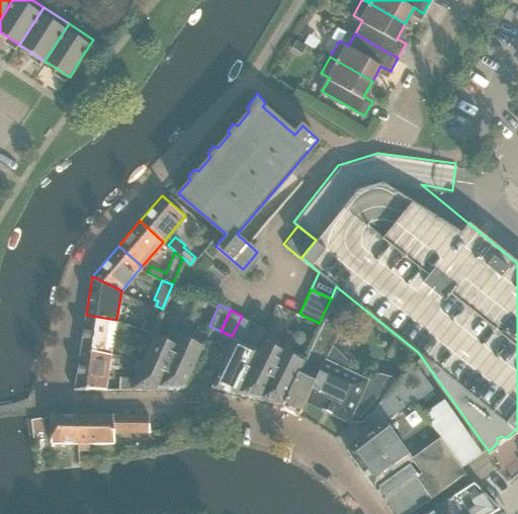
[(111,351),(116,320),(86,315),(81,349),(111,351)]
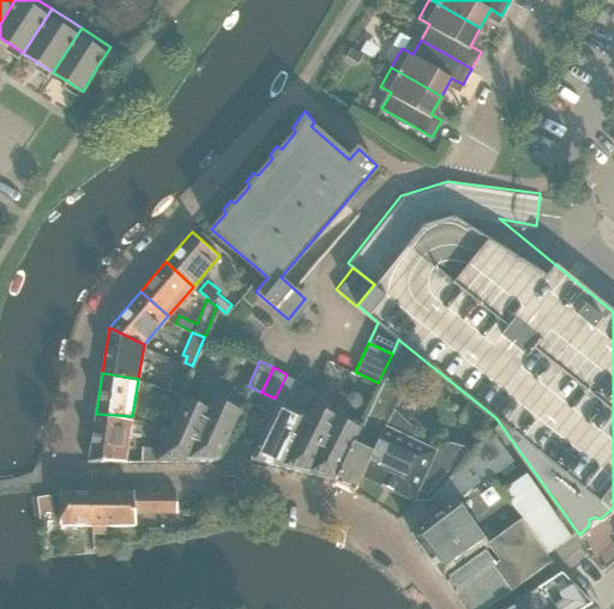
[(280,401),(302,411),(313,386),(287,374),(275,398),(280,401)]
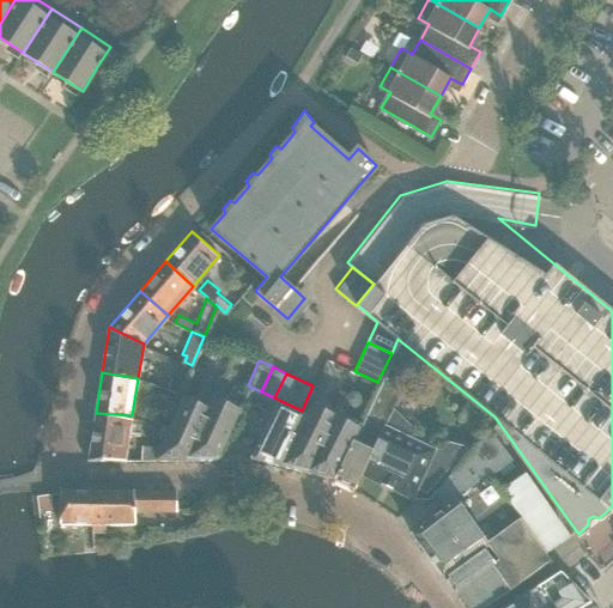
[(376,441),(392,411),(392,409),(405,383),(386,374),(360,425),(359,425),(353,437),(335,476),(354,486),(362,473),(360,472),(376,441)]
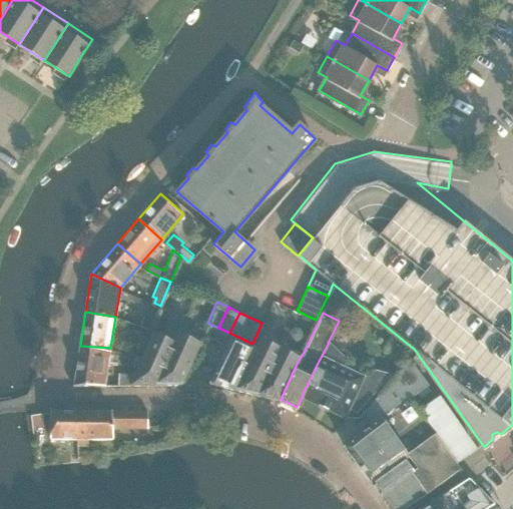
[(204,334),(228,345),(232,336),(208,324),(204,334)]
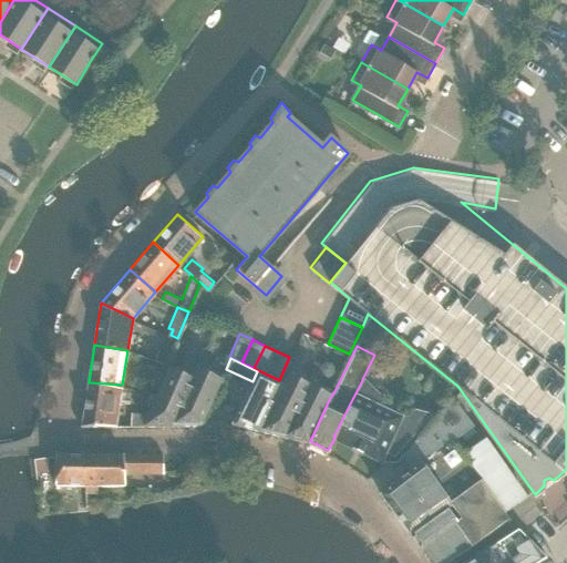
[(220,378),(197,367),(193,378),(171,368),(145,423),(200,423),(220,378)]
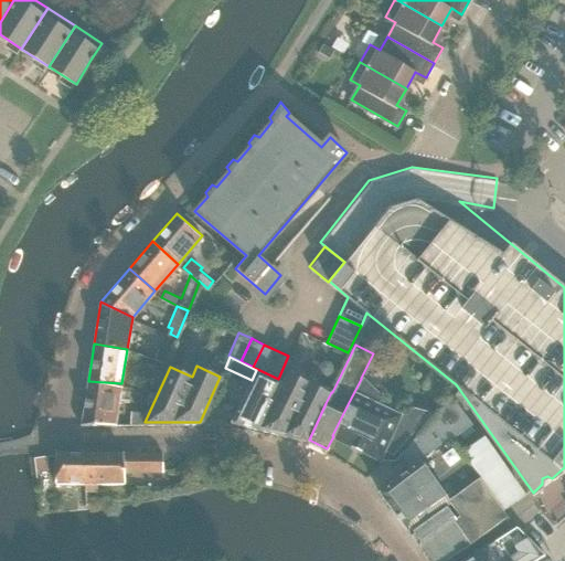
[(280,380),(278,379),(257,369),(256,370),(252,380),(232,421),(260,427),(278,391),(276,390),(280,380)]
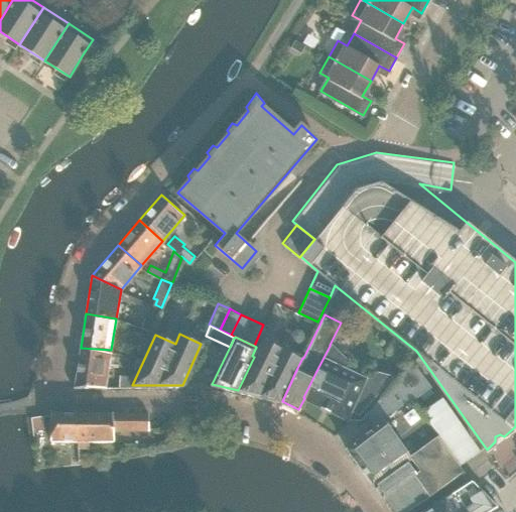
[(259,396),(283,348),(262,338),(257,347),(256,347),(252,356),(254,357),(238,390),(259,396)]
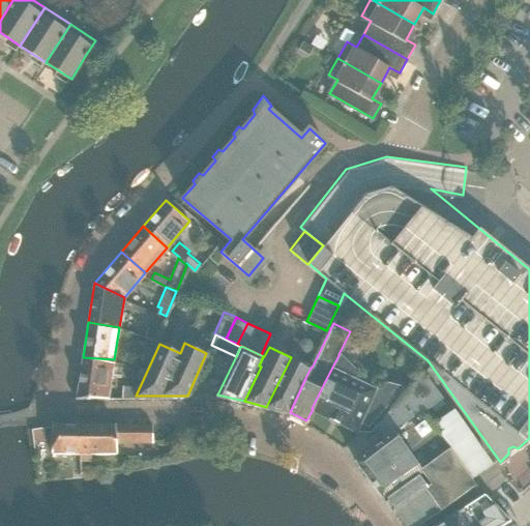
[(355,368),(339,355),(325,381),(313,409),(356,430),(359,422),(366,426),(364,428),(365,429),(404,384),(403,383),(402,384),(383,380),(376,388),(354,378),(355,368)]
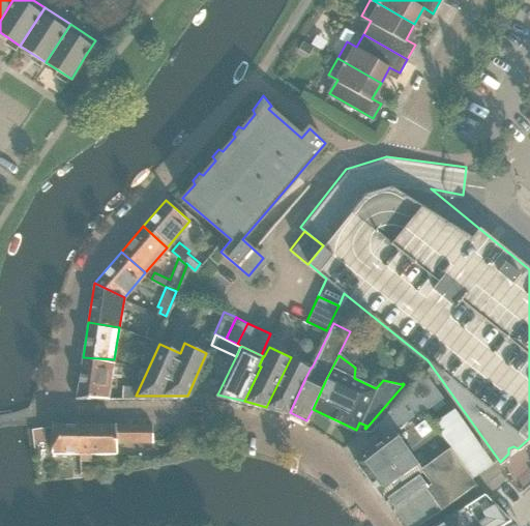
[(108,397),(114,359),(83,357),(77,397),(108,397)]
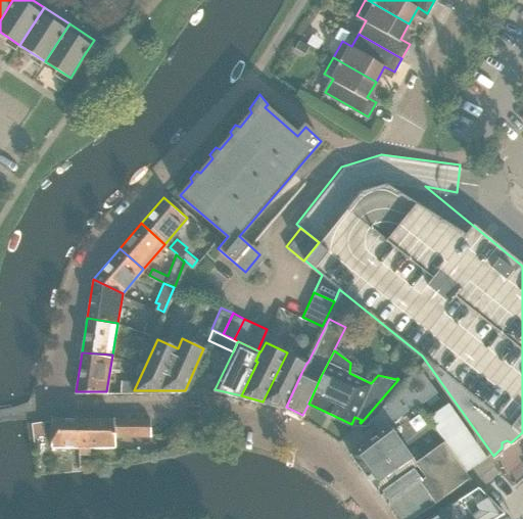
[(301,373),(306,363),(287,352),(263,402),(284,407),(286,407),(301,373)]
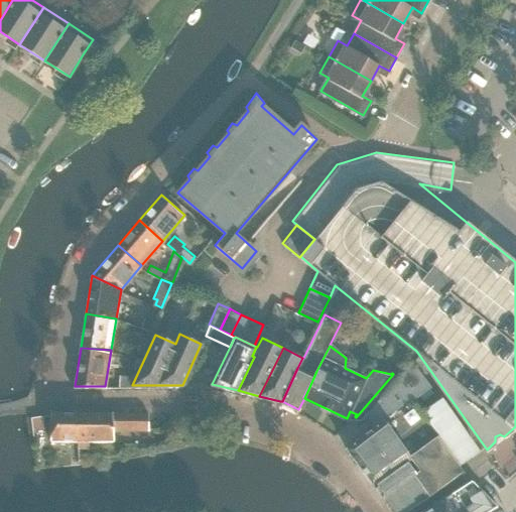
[(410,456),(437,435),(411,399),(431,385),(412,360),(367,412),(377,425),(346,449),(372,484),(409,457),(410,456)]
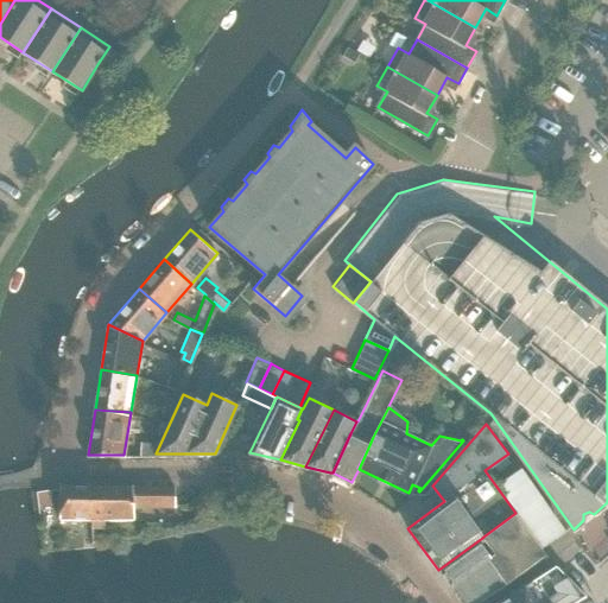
[(152,454),(158,439),(140,438),(139,454),(152,454)]
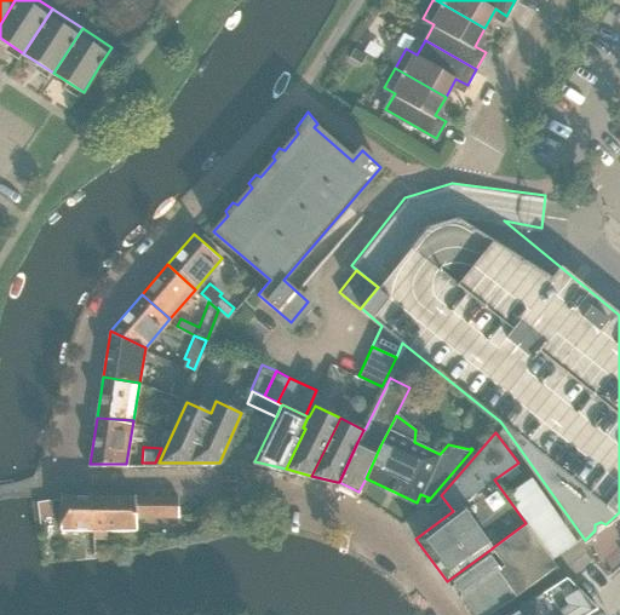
[(551,557),(575,540),(530,477),(506,494),(551,557)]
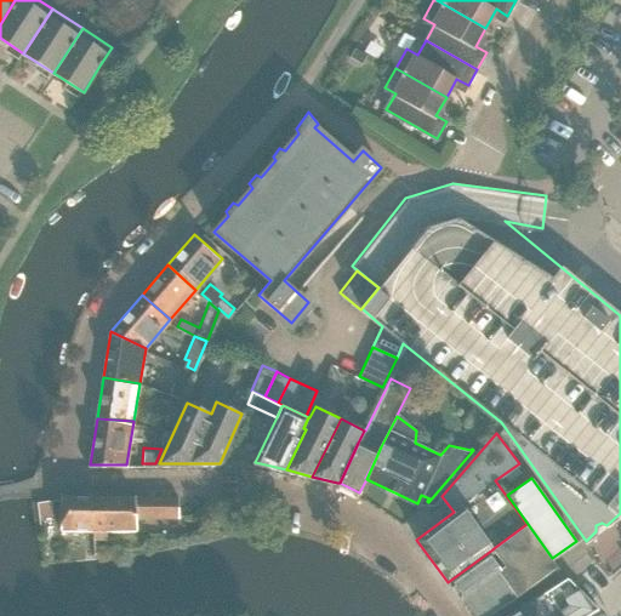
[(89,505),(89,496),(61,495),(61,529),(95,529),(93,505),(89,505)]
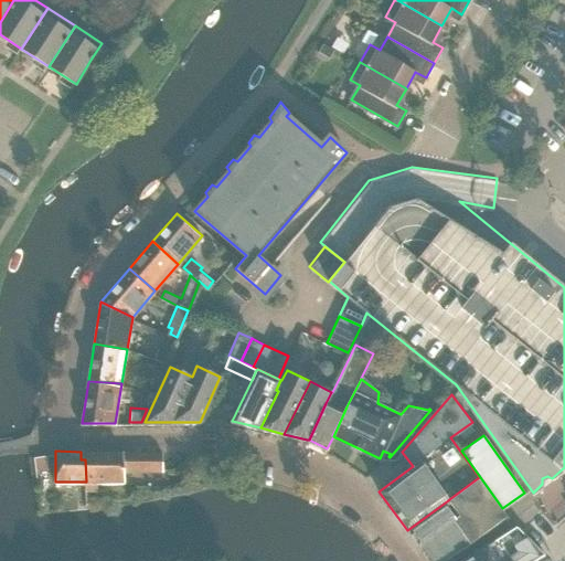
[(85,459),(86,482),(125,482),(124,469),(162,469),(162,452),(123,452),(123,451),(85,452),(81,452),(81,459),(85,459)]
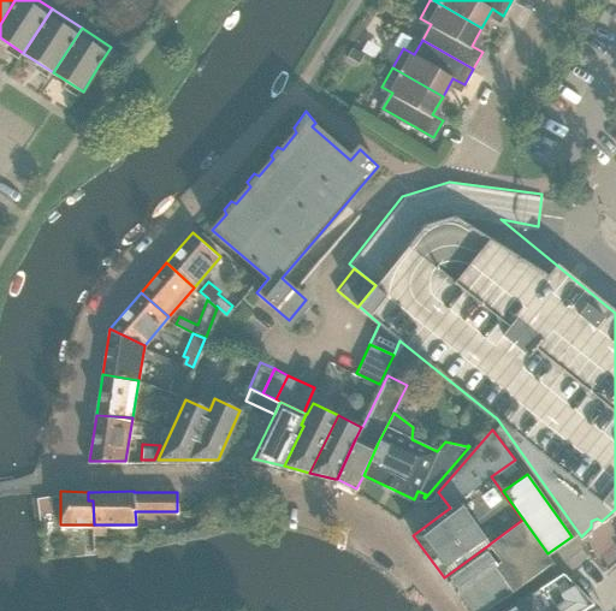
[(49,494),(36,497),(39,510),(52,509),(49,494)]
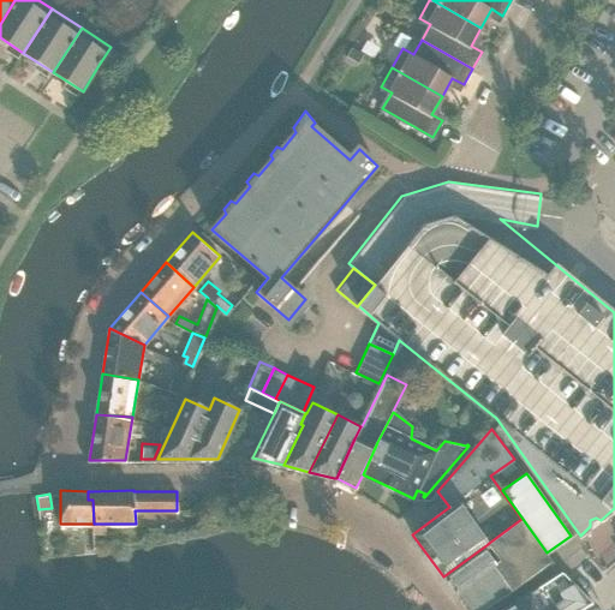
[(501,561),(455,592),(467,609),(481,609),(511,591),(511,590),(551,560),(521,519),(489,543),(501,561)]
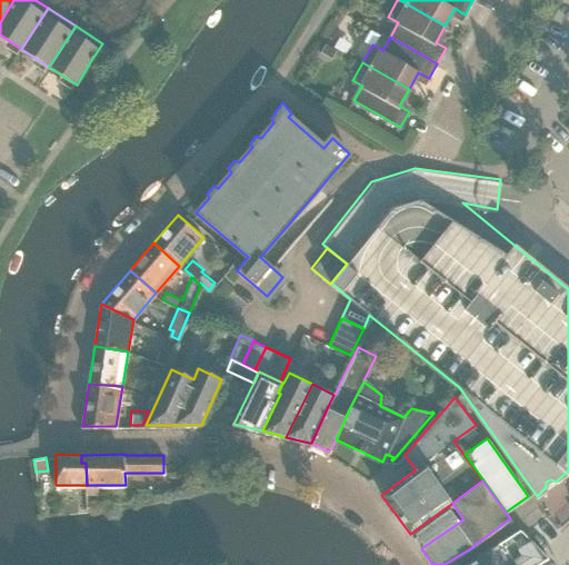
[(410,534),(421,548),(463,519),(452,503),(451,504),(410,534)]
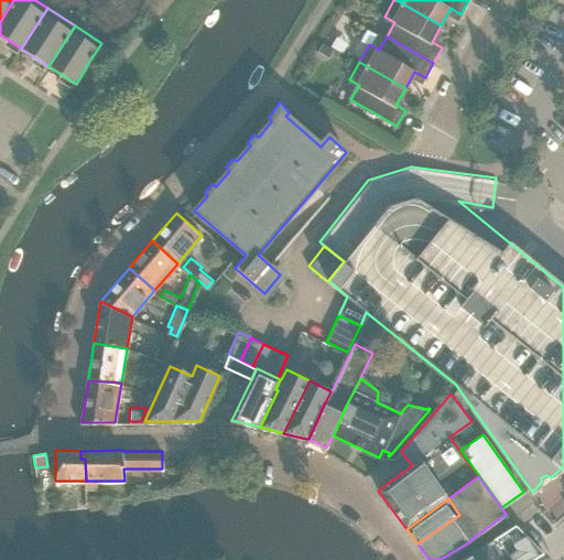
[(516,525),(541,549),(553,536),(528,507),(518,517),(516,525)]
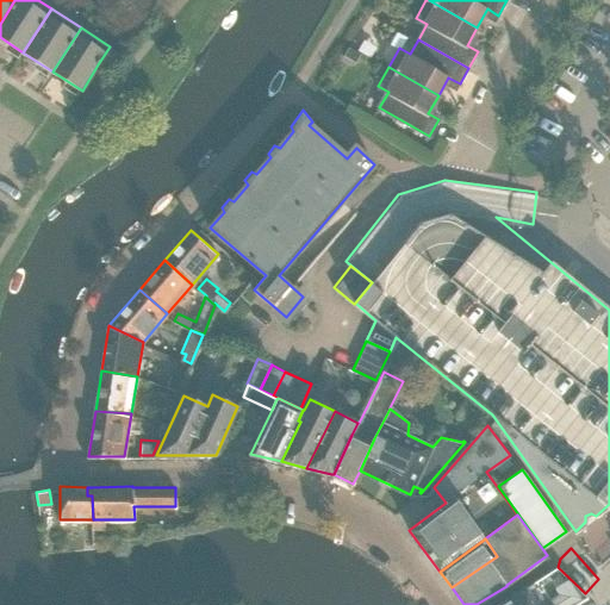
[(567,604),(571,603),(585,593),(558,567),(497,604),(567,604)]
